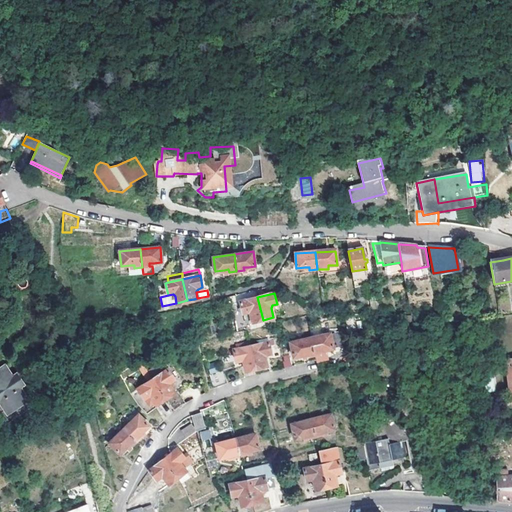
[(263,320),(257,297),(240,301),(239,296),(231,298),(234,307),(241,305),(243,313),(247,312),(250,314),(253,322),(263,320)]
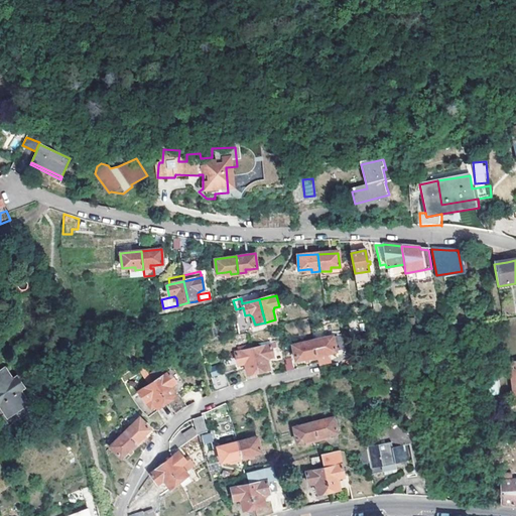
[(324,354),(328,353),(336,351),(347,348),(344,335),(344,334),(333,337),(312,341),(316,358),(325,357),(324,354)]
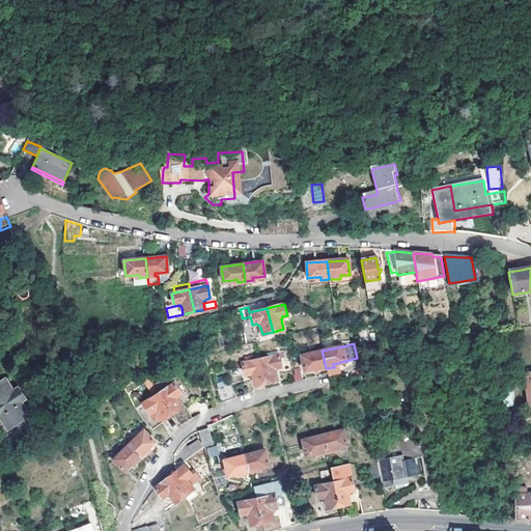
[(453,363),(469,361),(467,350),(466,350),(453,352),(451,353),(453,363)]
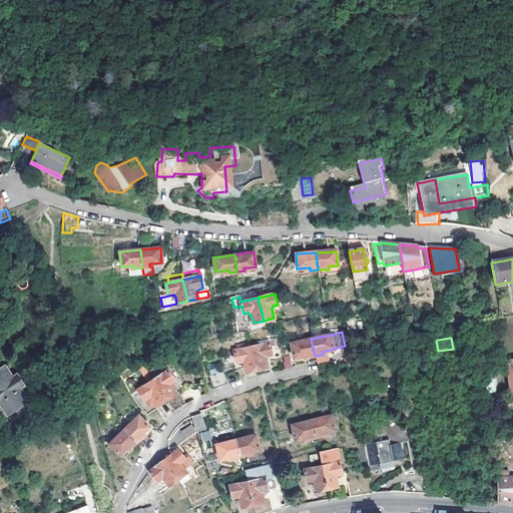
[(315,356),(311,339),(291,343),(294,358),(301,356),(305,355),(306,358),(315,356)]
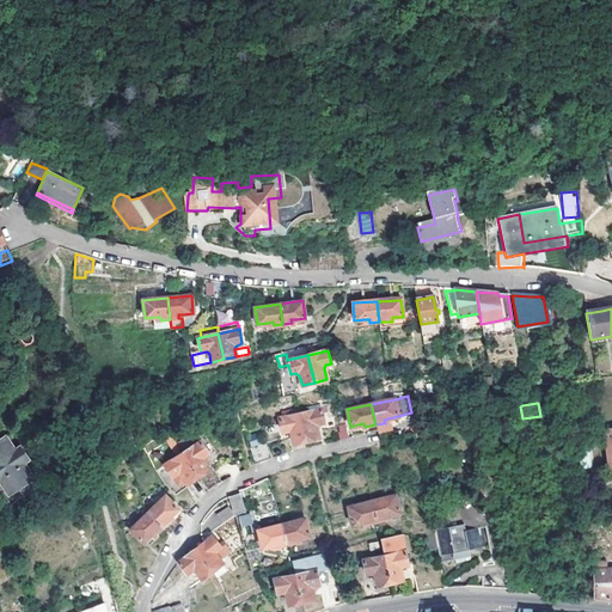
[(320,409),(304,412),(301,414),(306,440),(318,438),(317,428),(318,424),(324,423),(323,420),(320,409)]
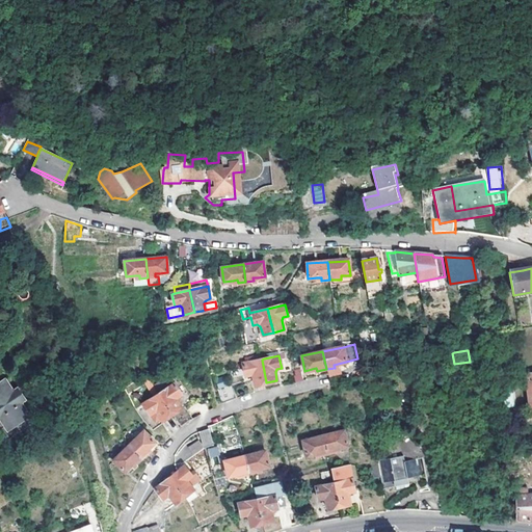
[(262,360),(239,365),(240,370),(244,369),(245,376),(249,375),(251,377),(254,386),(266,382),(262,360)]
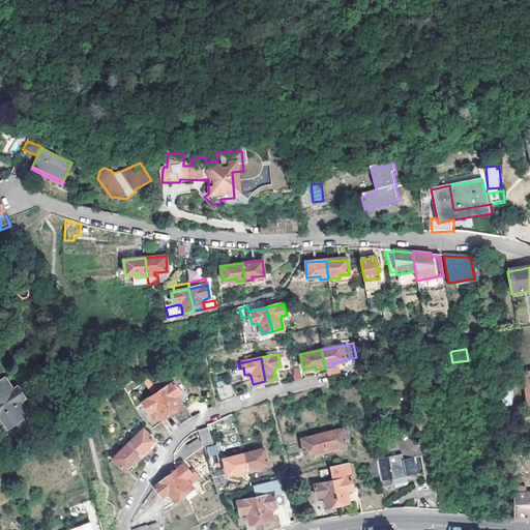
[(299,367),(291,369),(293,381),(301,379),(299,367)]
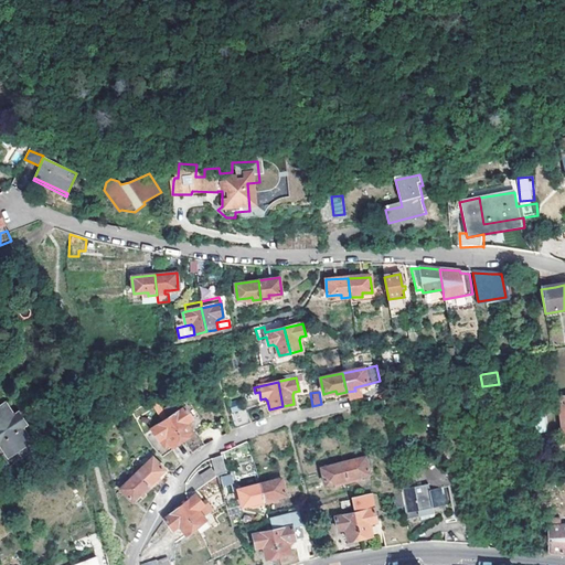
[(0,441),(7,452),(2,455),(0,456),(0,461),(2,466),(36,445),(24,425),(28,423),(23,415),(19,417),(16,412),(8,400),(0,404),(0,441)]
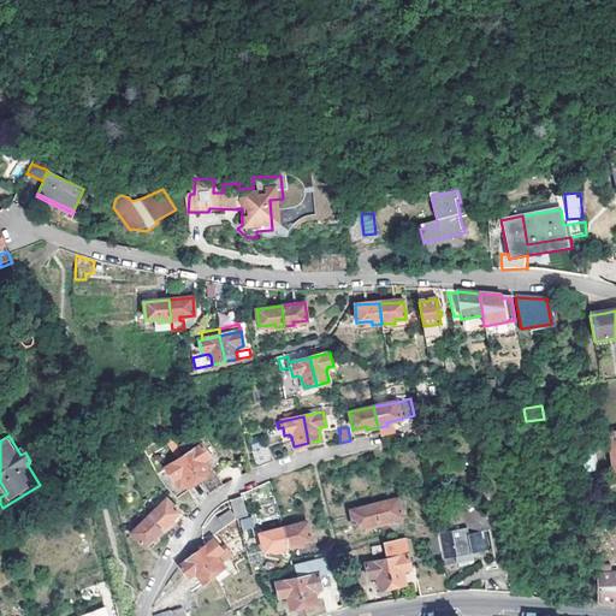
[(183,455),(201,444),(196,437),(179,448),(183,455)]
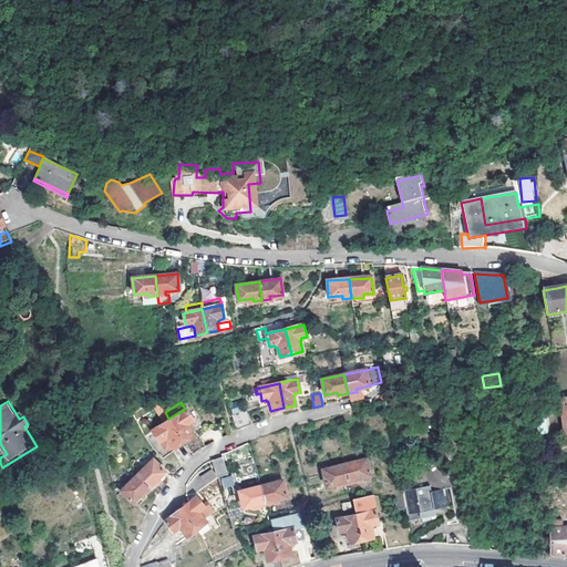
[(183,441),(193,455),(200,451),(206,446),(196,433),(193,435),(187,426),(188,423),(193,421),(185,409),(168,419),(183,441)]
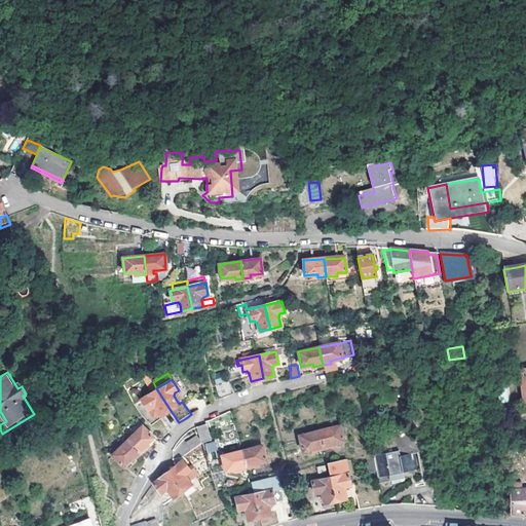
[(229,381),(216,386),(221,399),(234,393),(229,381)]
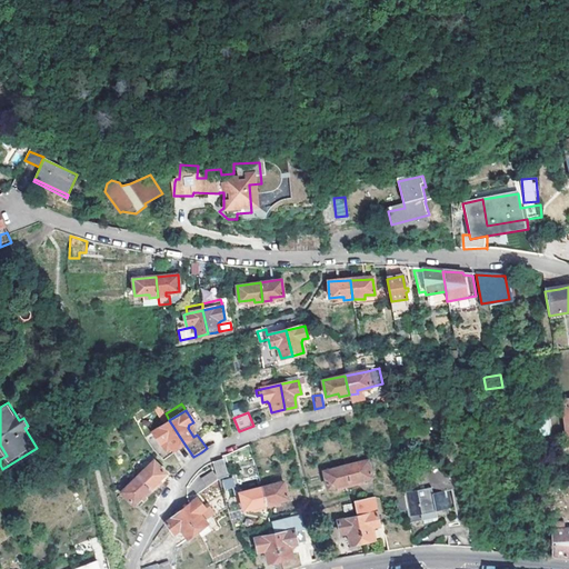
[(546,412),(533,415),(538,436),(549,435),(546,412)]
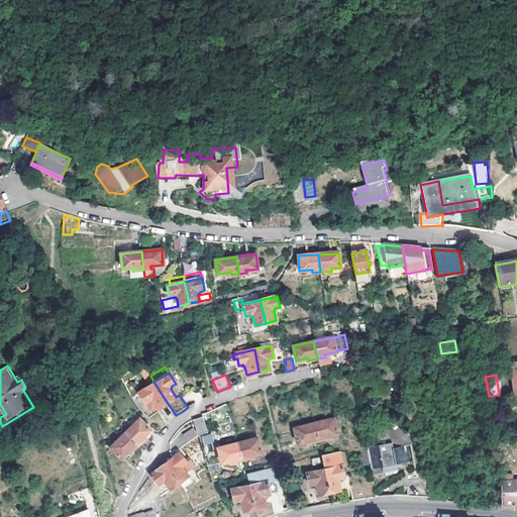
[(148,410),(156,406),(157,408),(167,402),(153,382),(148,386),(137,392),(144,403),(148,410)]
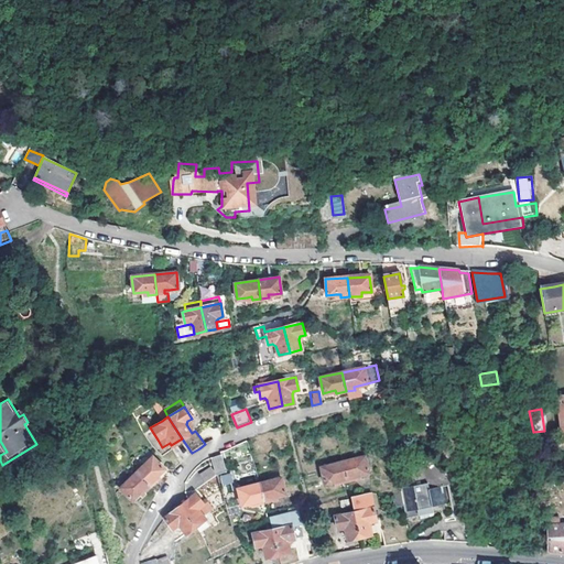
[(154,478),(158,475),(163,468),(152,456),(137,472),(150,486),(156,480),(154,478)]
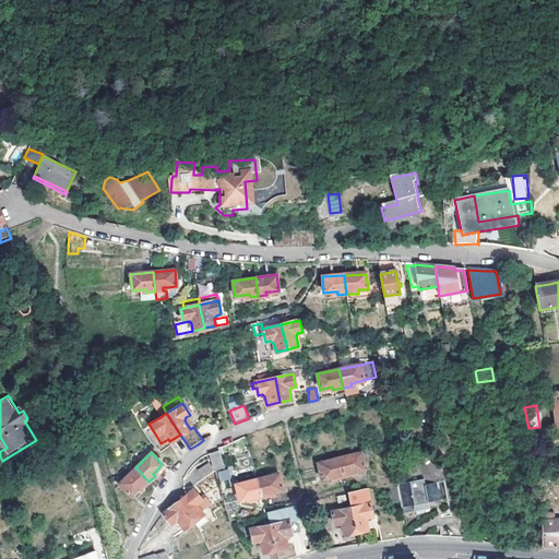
[(217,453),(206,456),(211,470),(222,466),(217,453)]
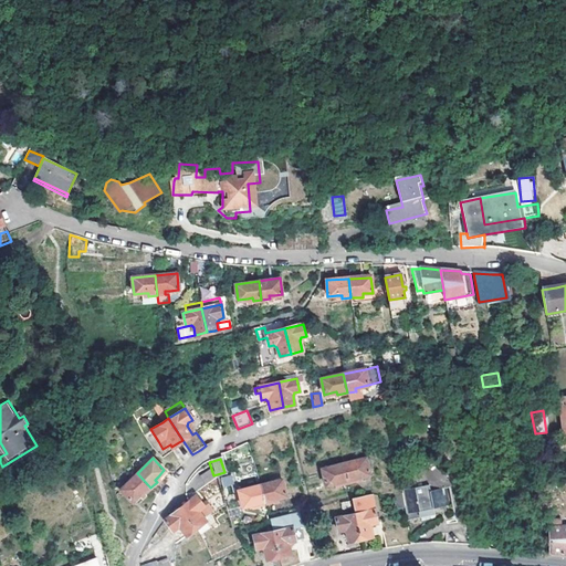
[(355,478),(359,477),(368,475),(365,459),(344,464),(348,483),(356,481),(355,478)]
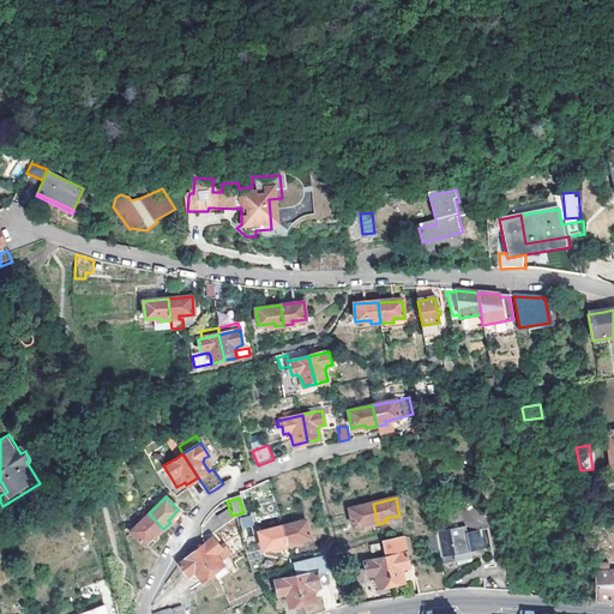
[(353,527),(362,524),(368,523),(369,527),(378,524),(373,504),(349,510),(353,527)]
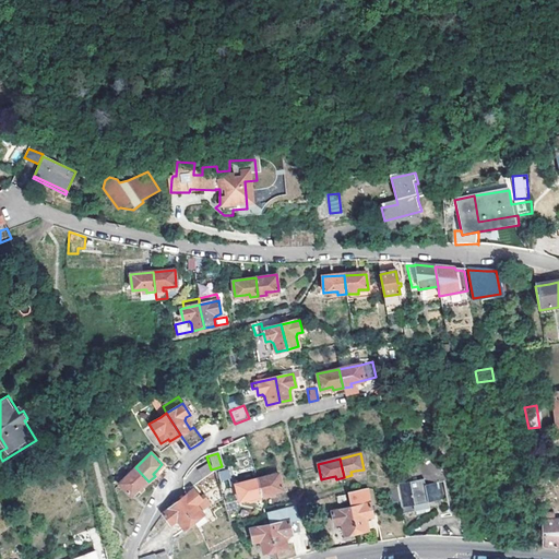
[(135,467),(118,484),(131,496),(138,489),(140,486),(143,488),(149,482),(135,467)]
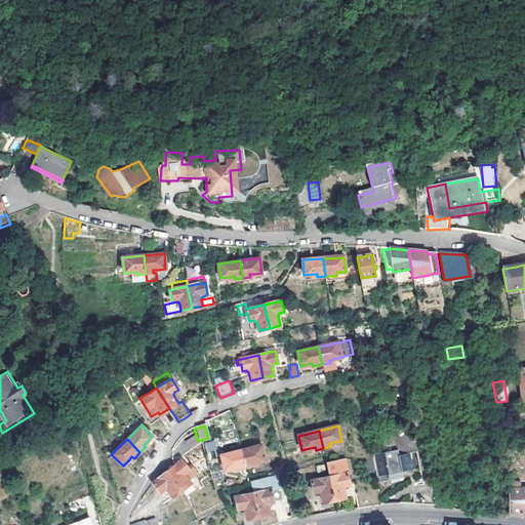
[(214,440),(204,443),(207,452),(217,449),(214,440)]
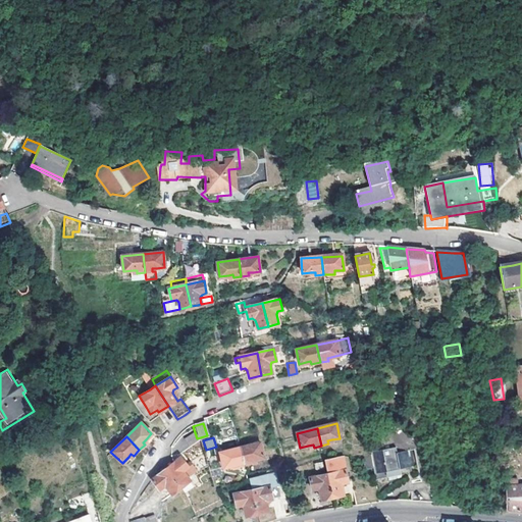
[(261,442),(241,447),(246,464),(248,464),(254,463),(253,459),(257,458),(264,457),(261,442)]
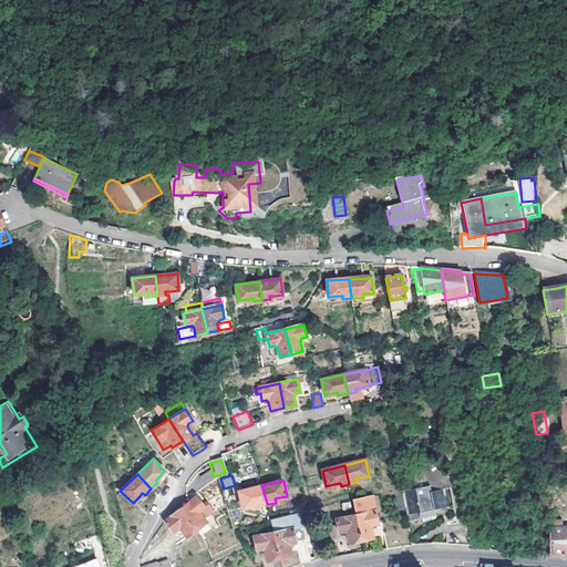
[(244,506),(254,504),(258,503),(259,506),(267,504),(261,485),(240,491),(244,506)]
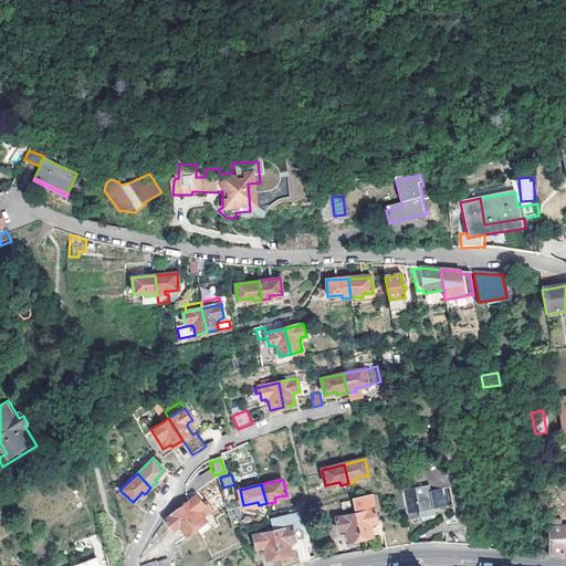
[(428,484),(401,490),(401,492),(405,506),(407,520),(433,514),(432,509),(447,506),(443,488),(429,491),(428,484)]
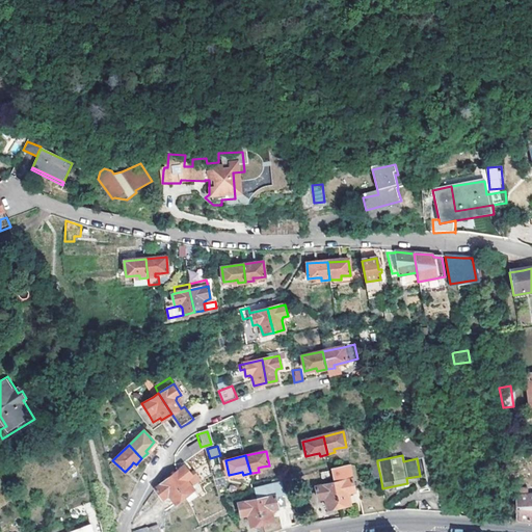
[(377,462),(369,463),(371,477),(380,476),(377,462)]
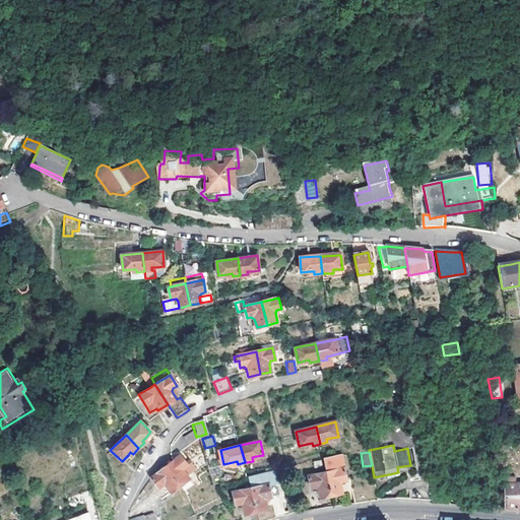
[(323,458),(326,472),(331,496),(342,494),(340,485),(342,481),(346,480),(341,455),(323,458)]
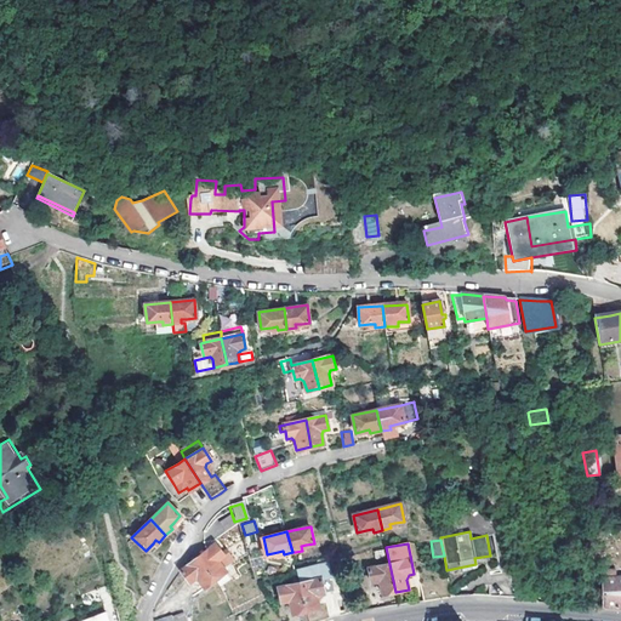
[(215,545),(208,550),(198,558),(215,580),(226,573),(220,564),(220,559),(224,556),(215,545)]
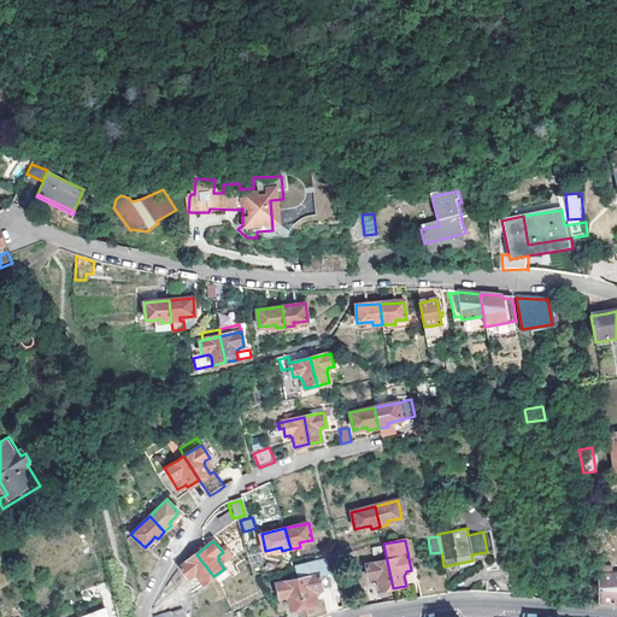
[(187,562),(180,568),(188,580),(193,576),(197,576),(203,585),(213,576),(197,554),(187,562)]
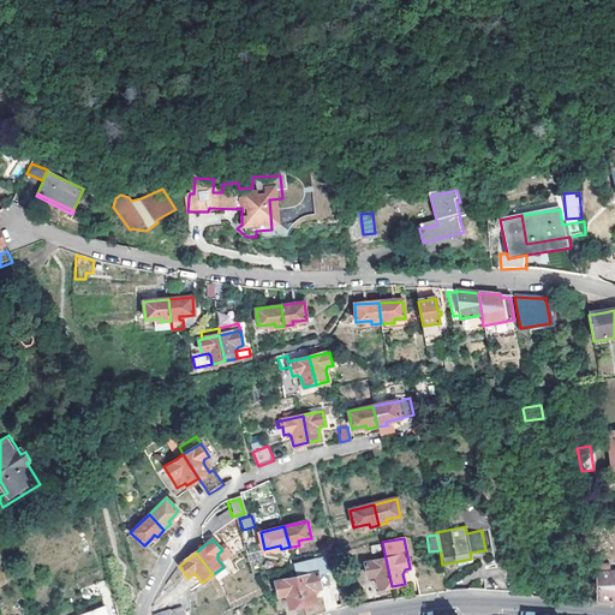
[(294,565),(297,578),(303,605),(315,603),(314,598),(321,589),(318,574),(328,573),(326,557),(294,565)]
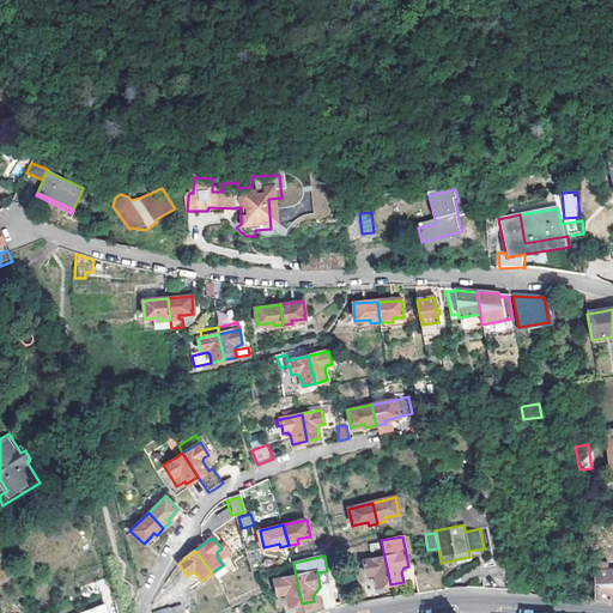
[(377,587),(390,584),(384,557),(364,562),(366,576),(371,575),(376,577),(377,587)]
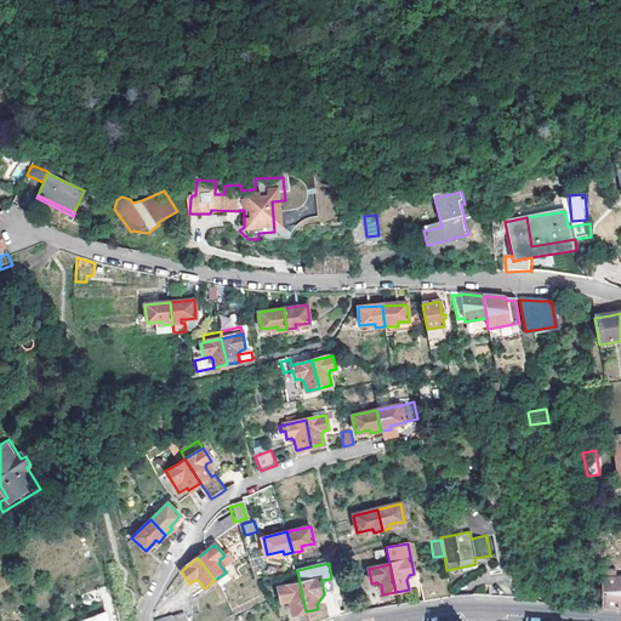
[(620,577),(616,579),(616,569),(600,568),(603,579),(603,607),(620,608),(620,577)]
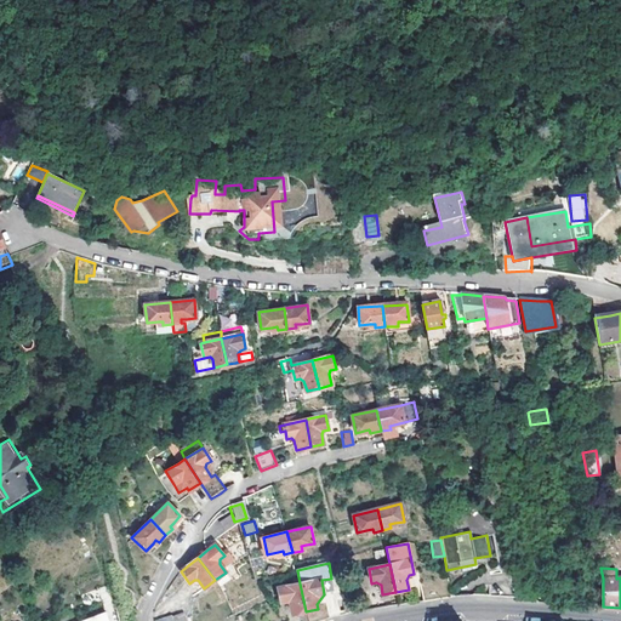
[(292,614),(306,611),(300,584),(279,587),(281,602),(286,602),(290,603),(292,614)]
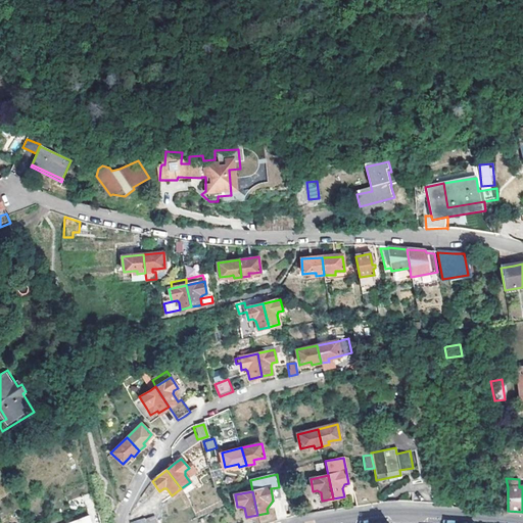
[(277,506),(280,521),(289,518),(285,504),(277,506)]
